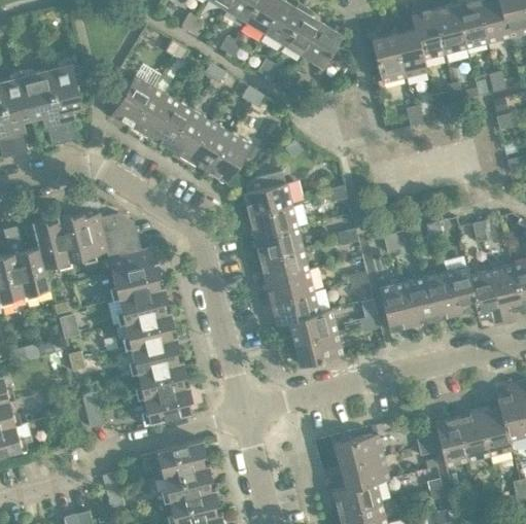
[(233,0),(208,0),(226,11),(233,0)]
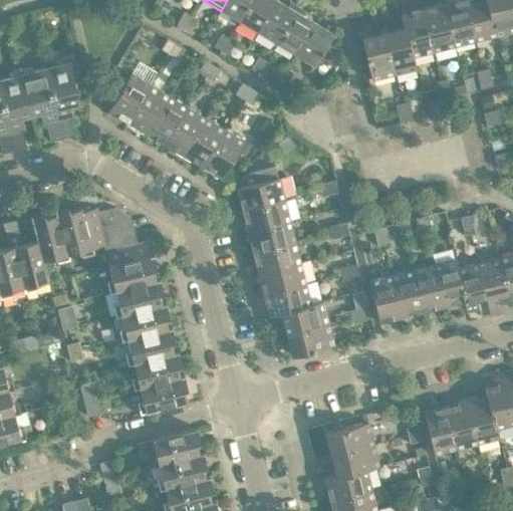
[(252,0),(227,0),(221,11),(240,22),(252,0)]
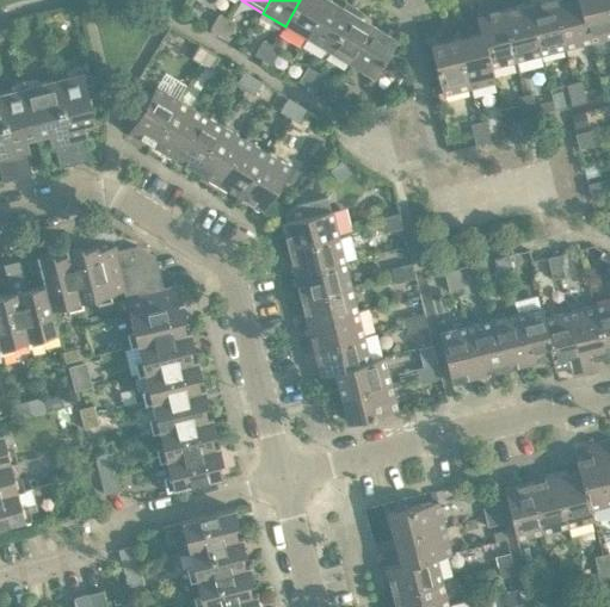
[(330,2),(325,0),(300,0),(285,26),(307,39),(330,2)]
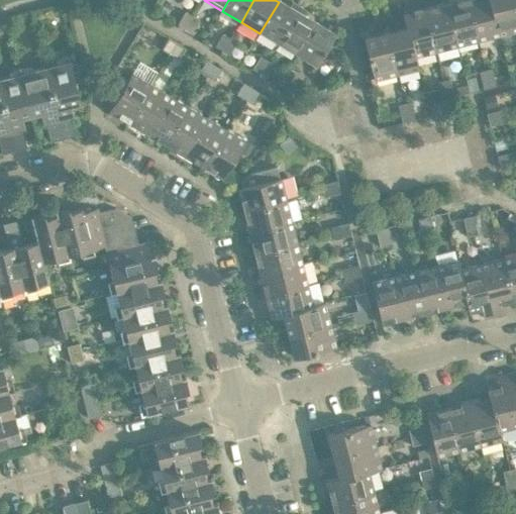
[(490,0),(470,0),(468,1),(479,43),(500,37),(490,0)]
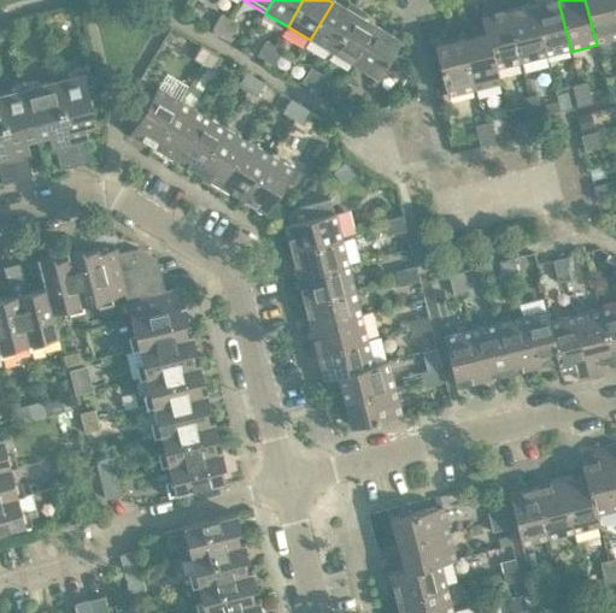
[(615,16),(611,0),(585,0),(597,45),(615,39),(615,16)]
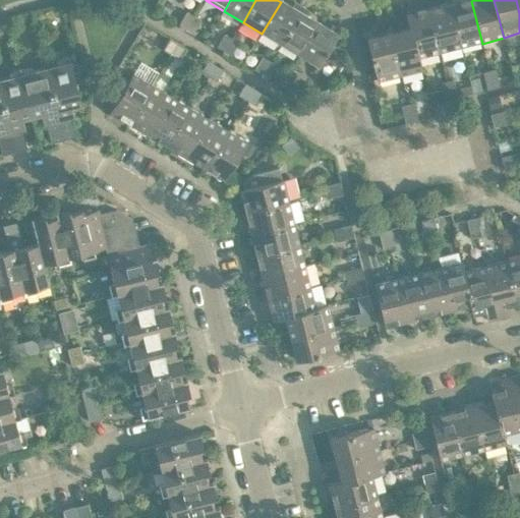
[(471,1),(450,6),(461,49),(482,44),(471,1)]
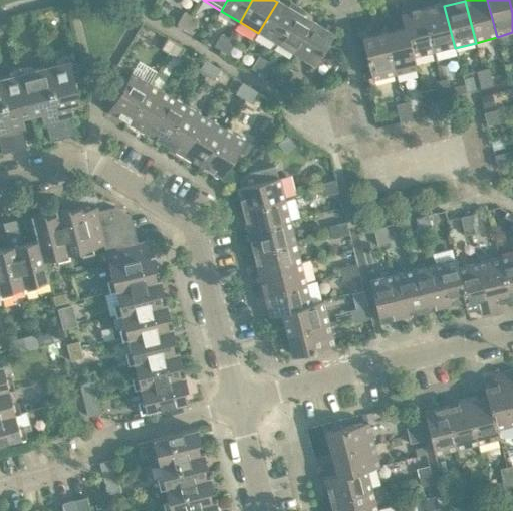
[(295,13),(277,2),(258,33),(277,44),(295,13)]
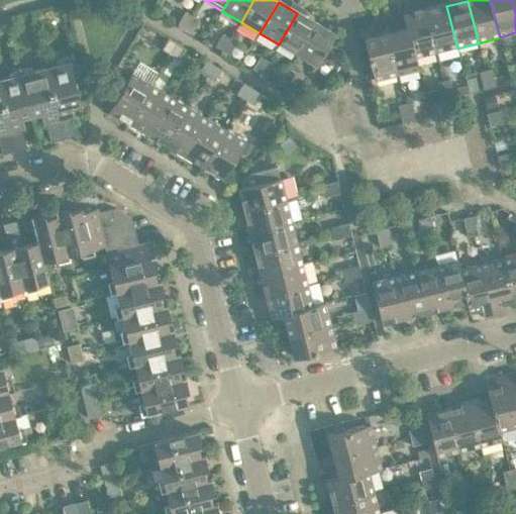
[(446,6),(425,11),(436,54),(457,48),(446,6)]
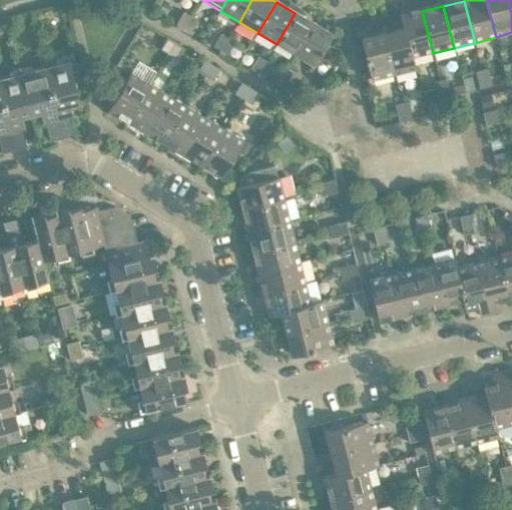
[(400,17),(403,29),(404,29),(412,58),(413,58),(433,53),(422,11),(400,17)]
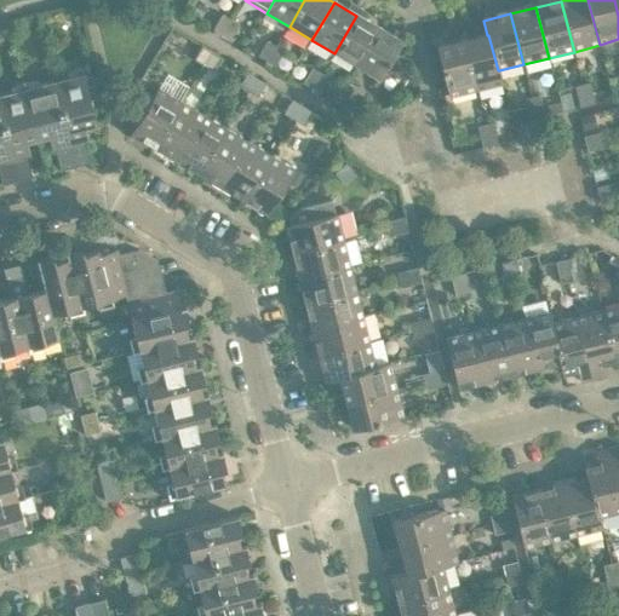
[(379,29),(356,16),(334,53),(356,67),(379,29)]
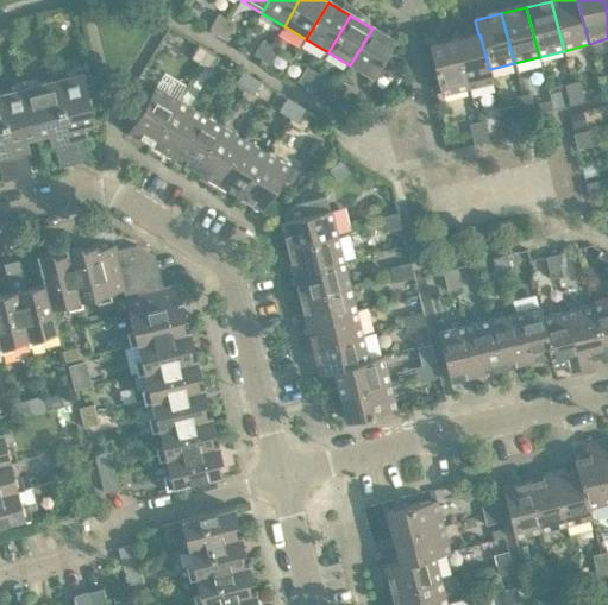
[(226,23),(218,18),(210,31),(218,37),(226,23)]
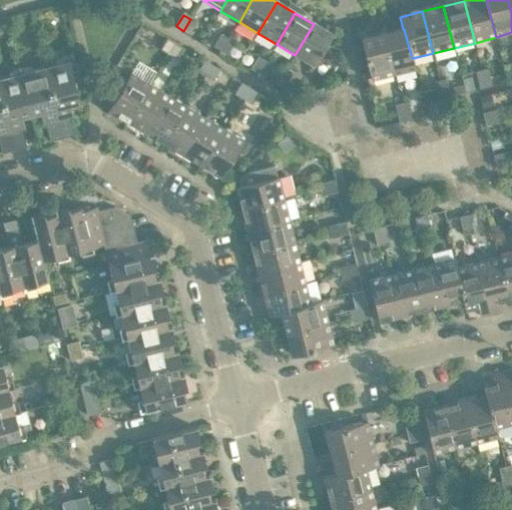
[(197,23),(190,19),(183,31),(190,35),(197,23)]
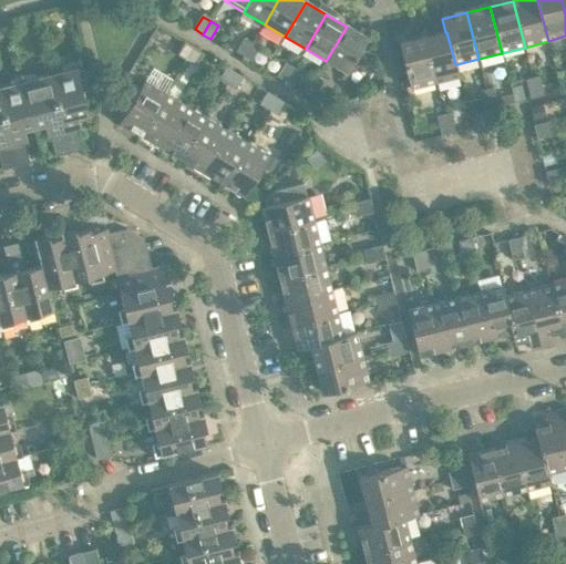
[(368,40),(347,27),(326,61),(347,74),(368,40)]
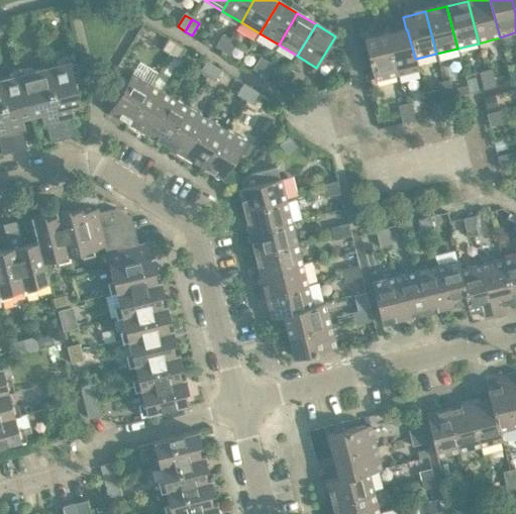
[(406,29),(386,34),(397,77),(419,71),(416,59),(415,59),(407,29),(406,29)]
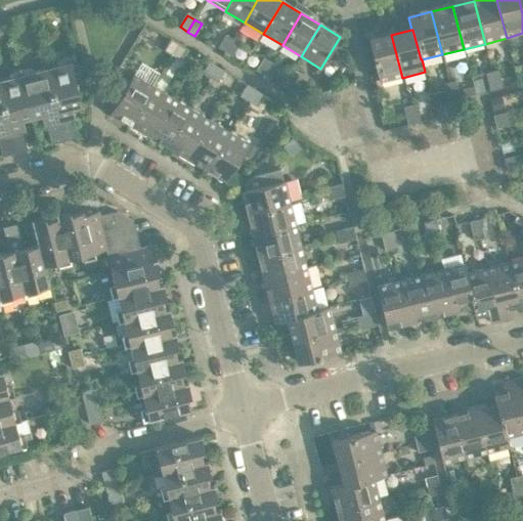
[(380,83),(402,78),(391,35),(368,40),(380,83)]
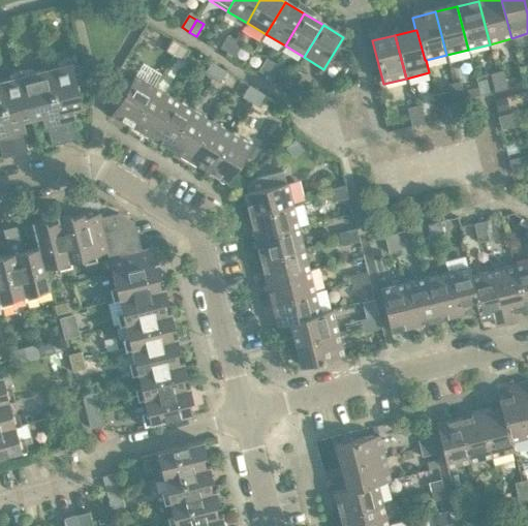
[(220,51),(227,55),(235,42),(227,38),(220,51)]
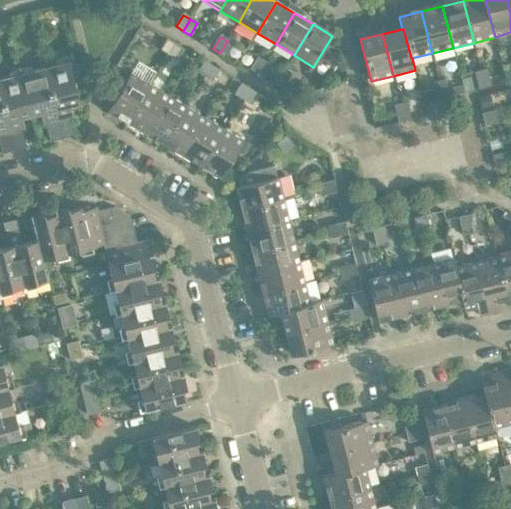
[(167,40),(160,51),(168,56),(175,45),(167,40)]
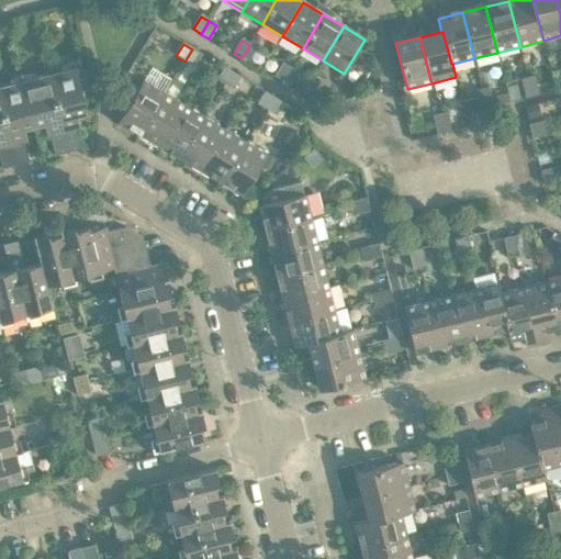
[(249,45),(242,58),(249,63),(257,49),(249,45)]
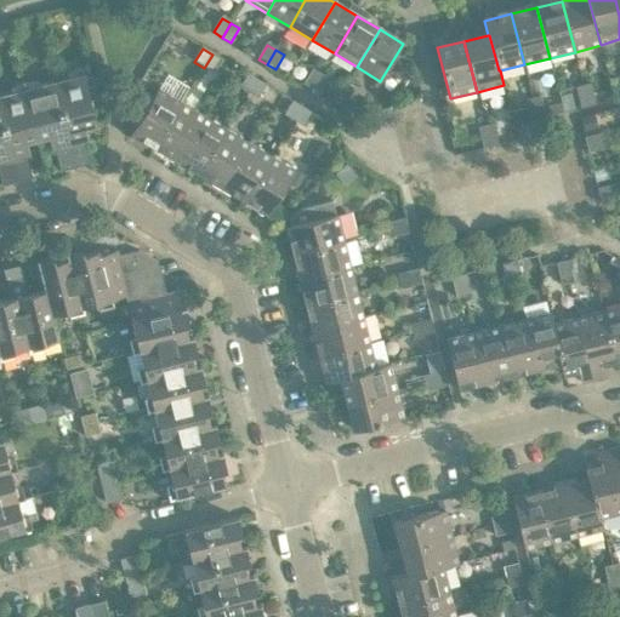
[(212,55),(204,68),(214,73),(221,60),(212,55)]
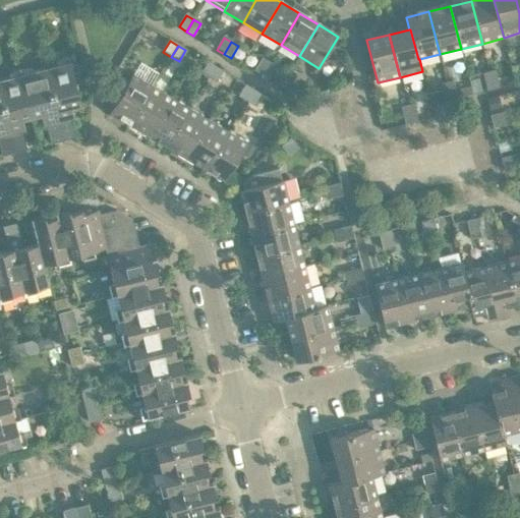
[(62,67),(46,71),(63,141),(76,138),(68,110),(81,106),(71,65),(69,58),(61,62),(62,67)]
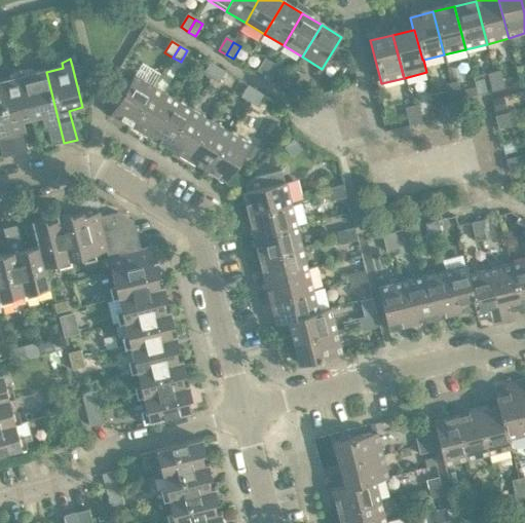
[(271,65),(264,61),(257,73),(264,77),(271,65)]
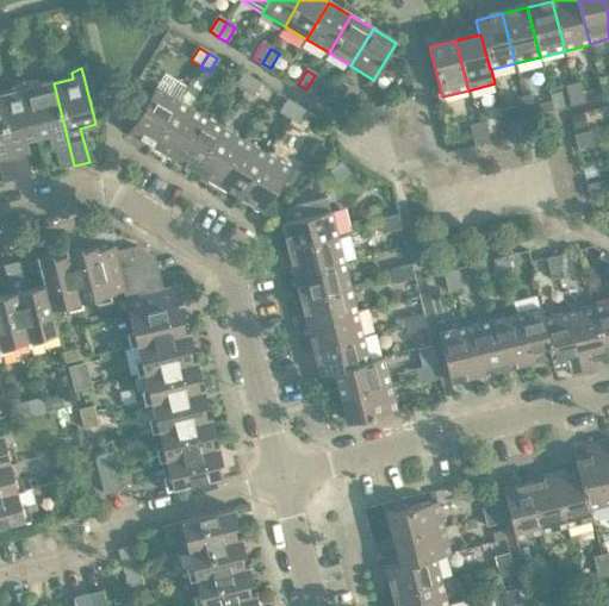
[(253,80),(243,75),(236,87),(244,93),(253,80)]
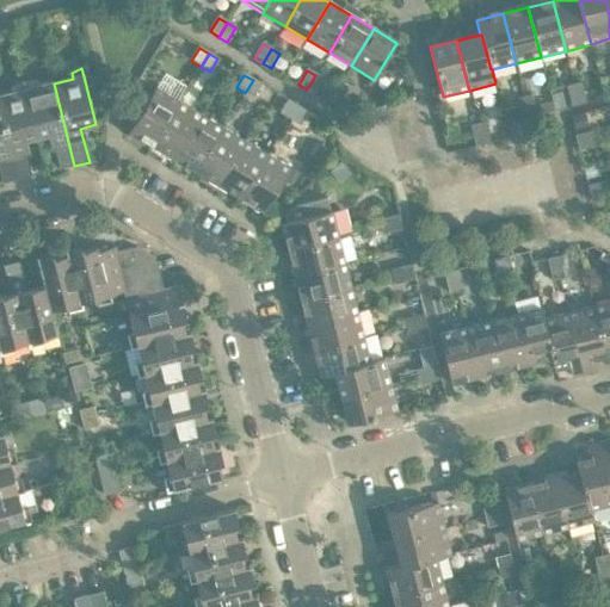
[(315,75),(307,90),(315,94),(324,80),(315,75)]
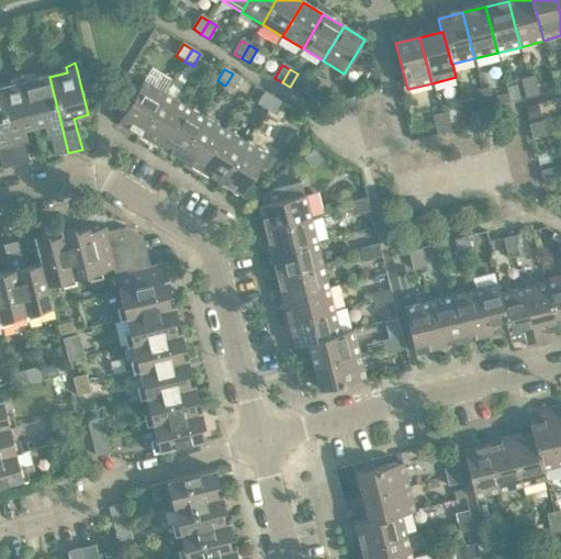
[(233,74),(225,86),(234,91),(240,79),(233,74)]
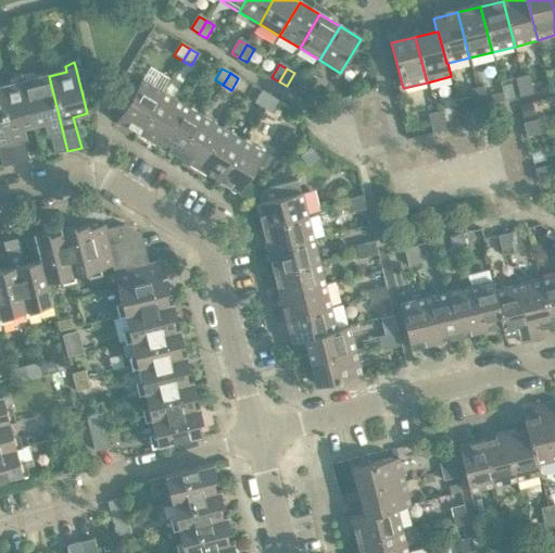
[(14,85),(0,88),(0,102),(15,164),(29,161),(21,130),(34,127),(21,75),(13,79),(14,85)]
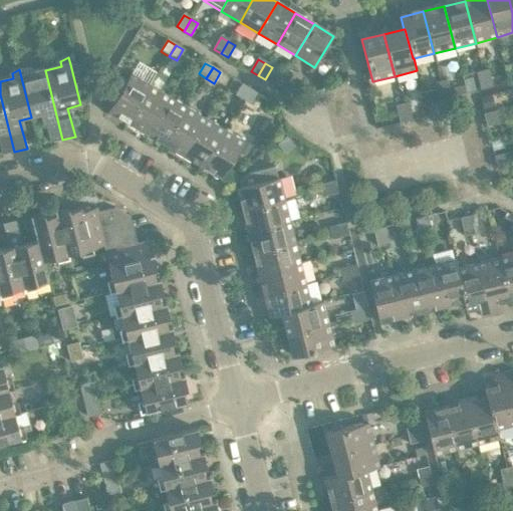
[(20,69),(19,69),(31,117),(43,114),(50,143),(62,140),(45,70),(29,74),(28,69),(20,69)]
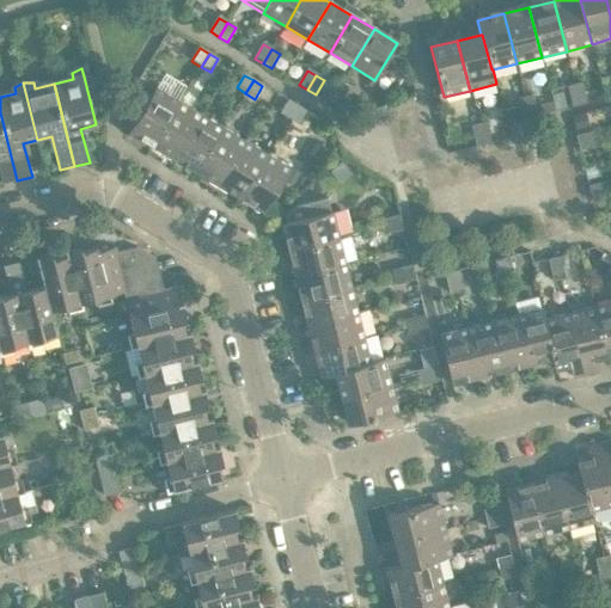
[(568,88),(570,98),(585,94),(582,85),(568,88)]
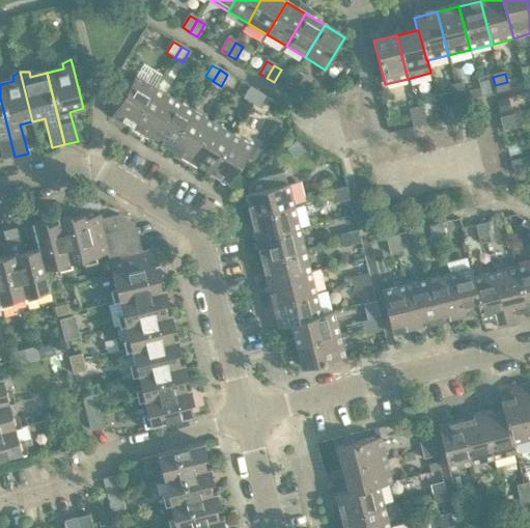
[(301,81),(294,77),(285,89),(293,93),(301,81)]
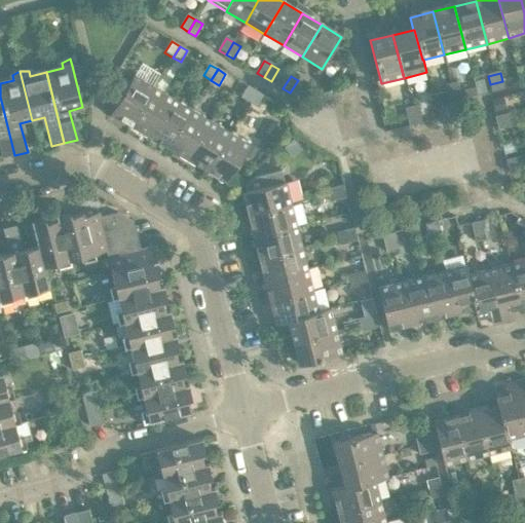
[(111,115),(132,126),(154,88),(134,77),(111,115)]
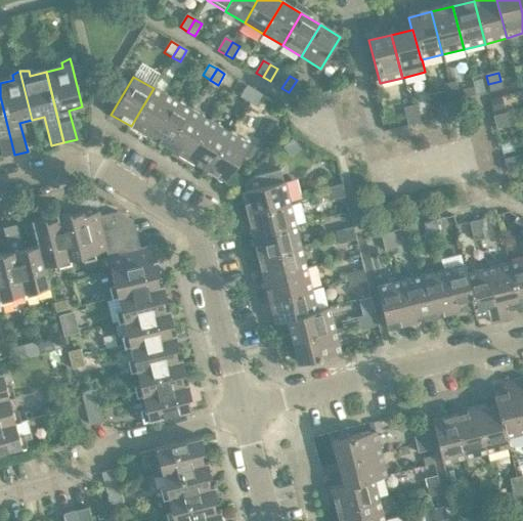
[(500,81),(488,84),(490,93),(504,90),(500,81)]
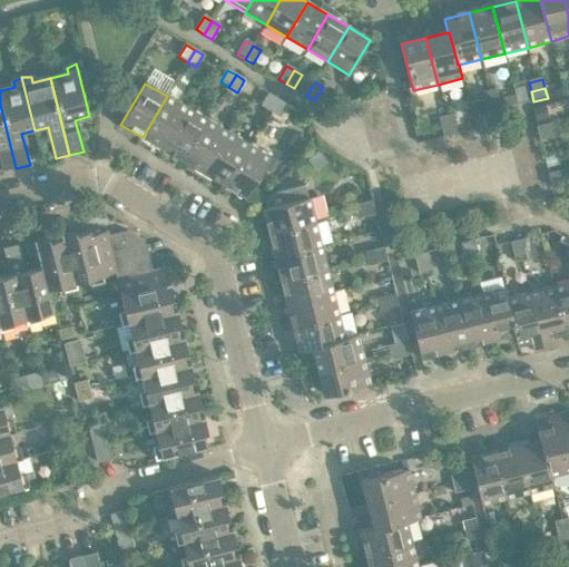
[(482,94),(484,104),(499,100),(496,90),(482,94)]
